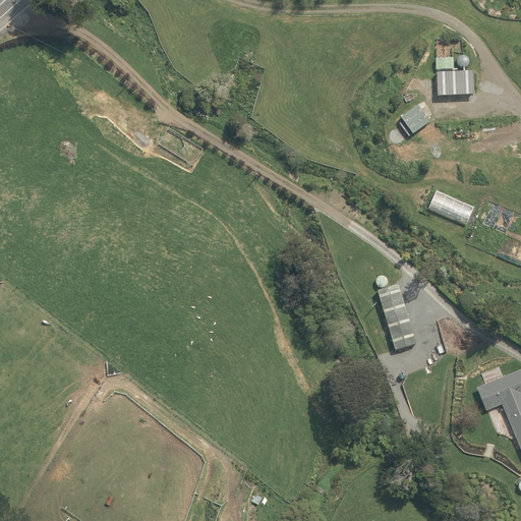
[(437,70),(454,69),(454,58),(437,59),(437,70)]
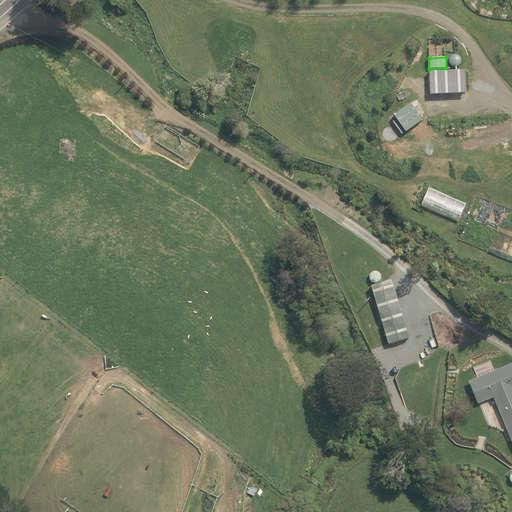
[(423,120),(412,104),(395,116),(406,132),(423,120)]
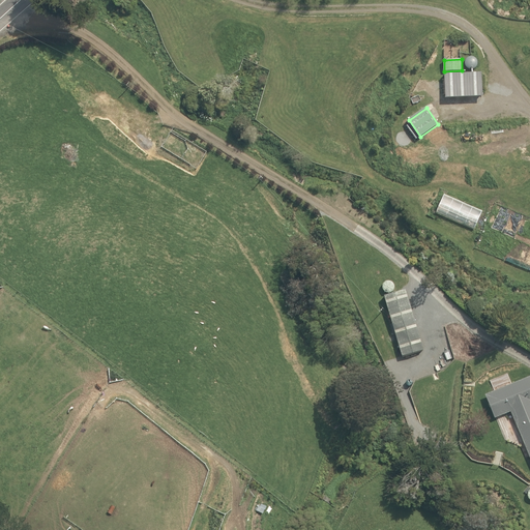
[(403,357),(424,350),(406,290),(385,296),(403,357)]
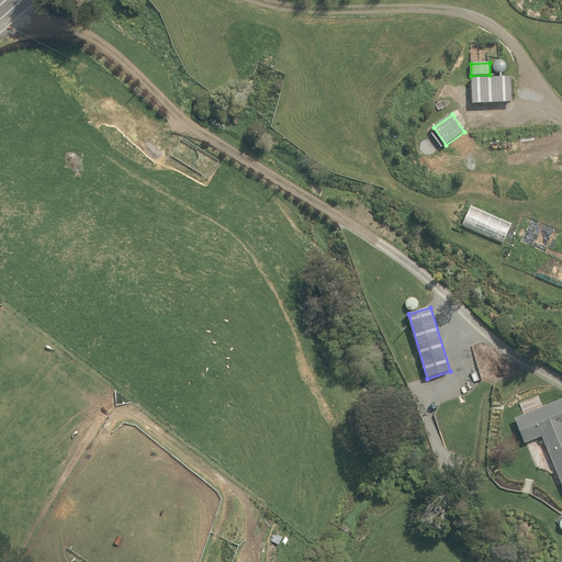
[(463,386),(463,373),(446,374),(447,388),(463,386)]
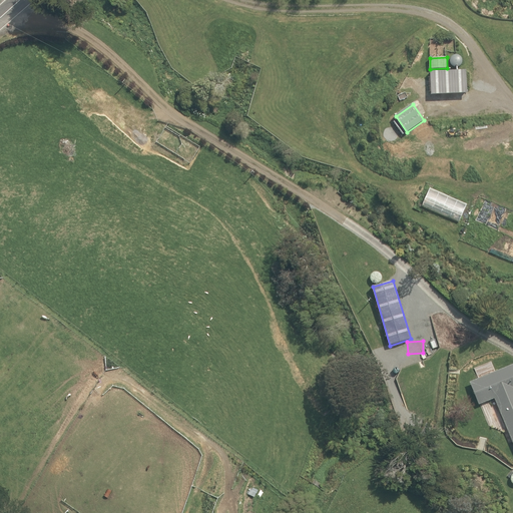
[(512,365),(470,383),(479,405),(495,399),(512,443),(512,365)]
